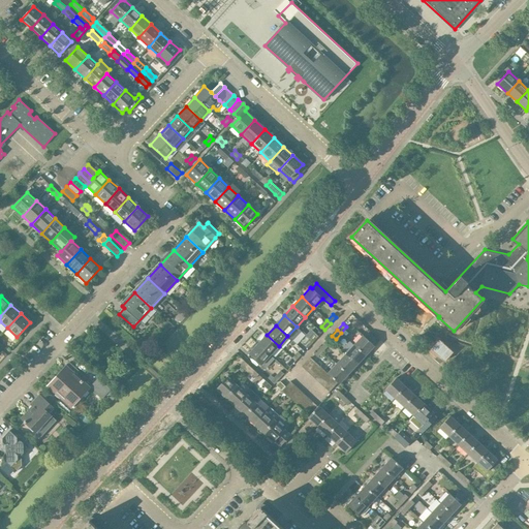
[(309,339),(313,342),(318,337),(314,334),(309,339)]
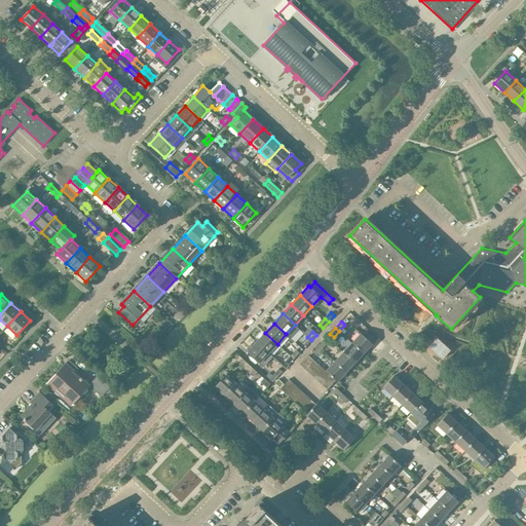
[(265,333),(257,342),(268,353),(277,344),(265,333)]
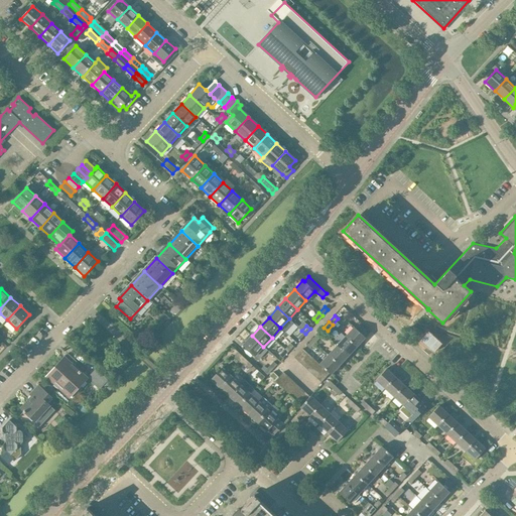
[(354,327),(345,337),(357,347),(365,338),(354,327)]
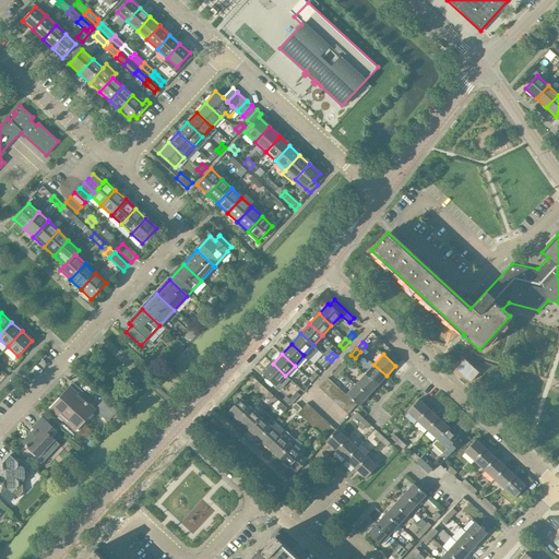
[(324,368),(331,361),(326,358),(321,365),(324,368)]
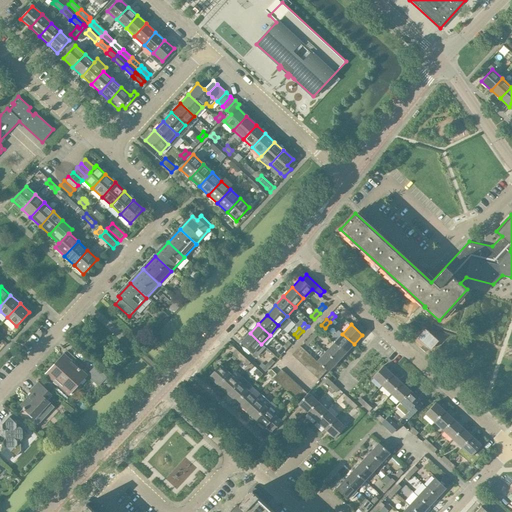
[(315,331),(309,337),(313,340),(318,334),(315,331)]
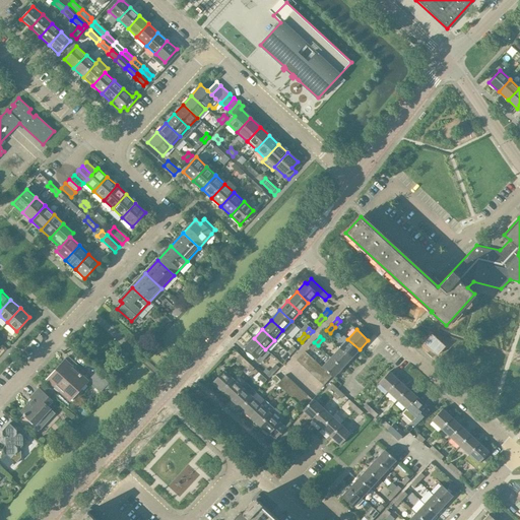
[(254,338),(245,348),(257,359),(261,363),(270,353),(265,349),(254,338)]
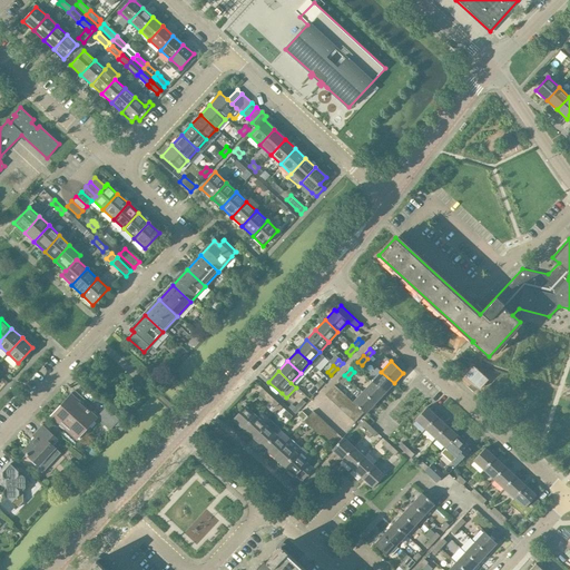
[(381,372),(372,382),(384,393),(394,383),(381,372)]
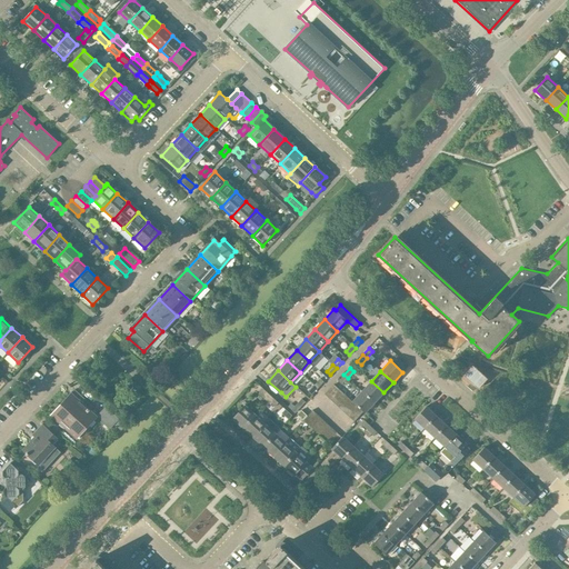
[(348,378),(343,375),(338,381),(341,385),(348,378)]
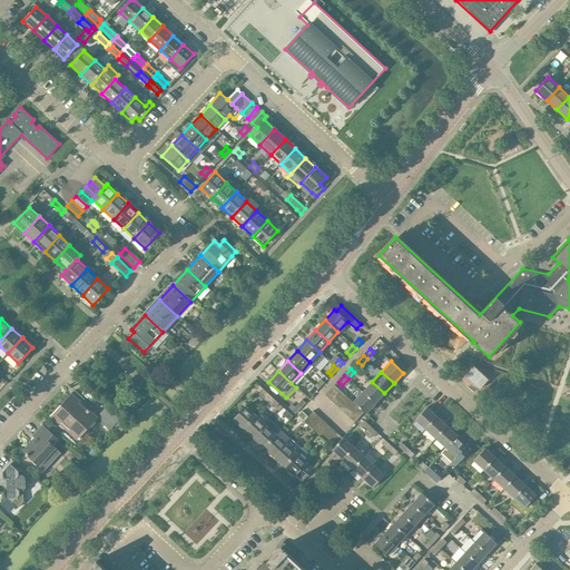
[(321,379),(314,386),(318,390),(325,383),(321,379)]
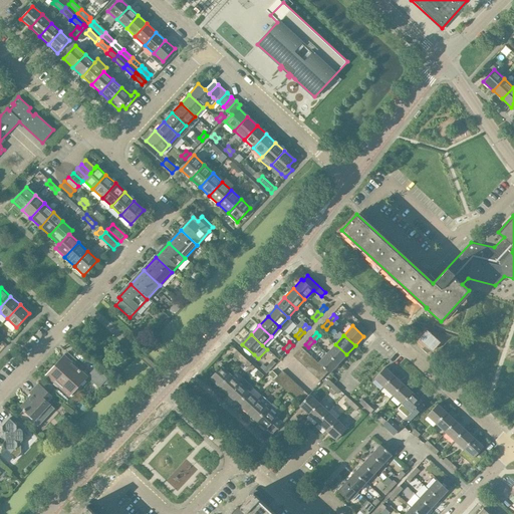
[(335,344),(327,353),(338,363),(346,354),(335,344)]
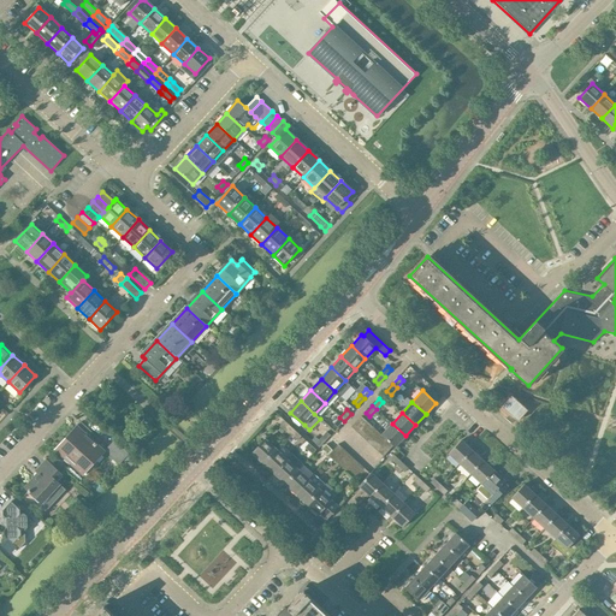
[(357,432),(367,421),(361,416),(351,427),(357,432)]
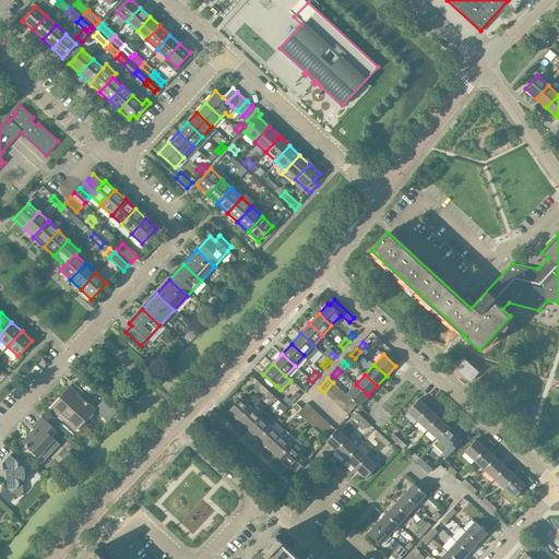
[(312,382),(308,379),(302,384),(306,388),(312,382)]
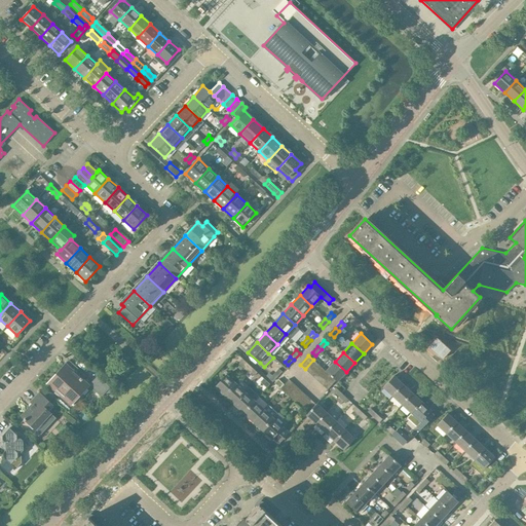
[(249,371),(252,368),(242,360),(238,365),(248,372),(249,371)]
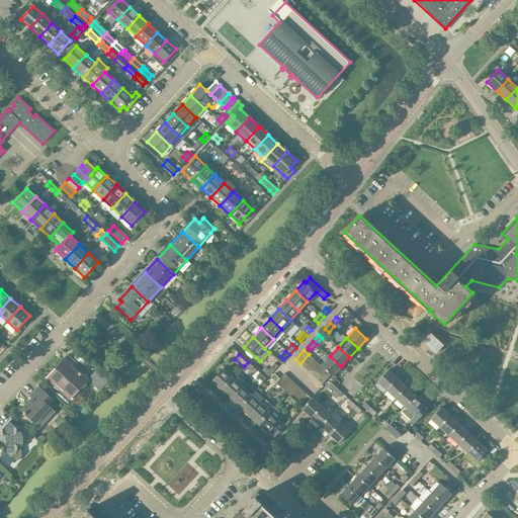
[(300,363),(305,367),(313,358),(309,354),(300,363)]
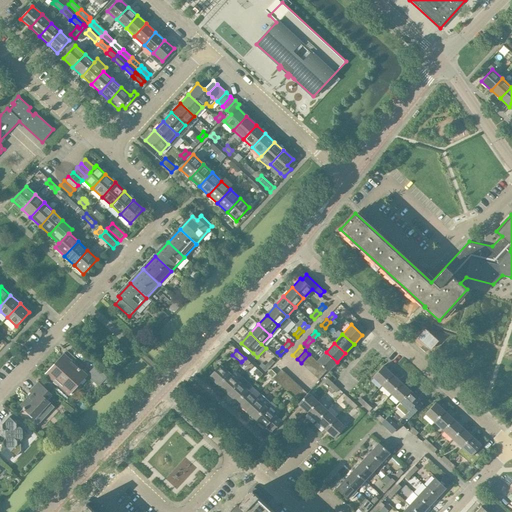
[(326,352),(317,361),(318,362),(322,366),(327,370),(328,372),(337,362),(326,352)]
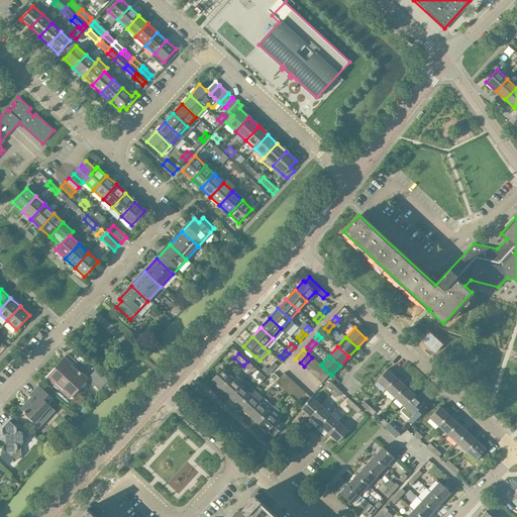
[(304,367),(309,371),(317,362),(312,357),(304,367)]
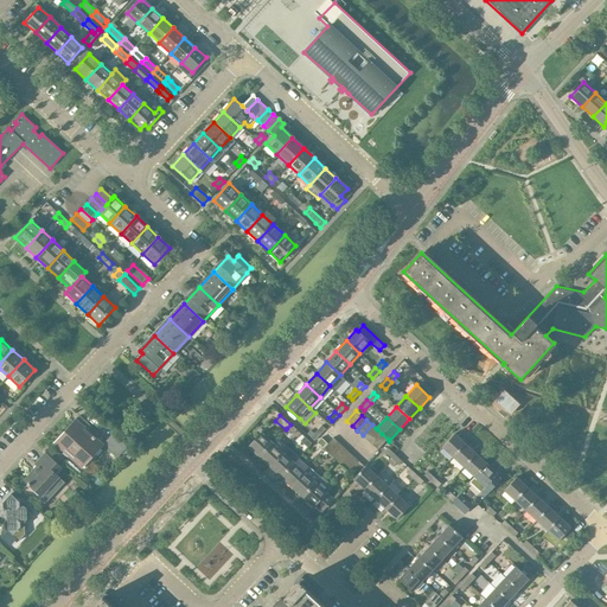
[(64,438),(57,445),(81,468),(102,445),(93,436),(94,432),(88,426),(84,428),(78,422),(70,430),(68,429),(62,435),(64,438)]
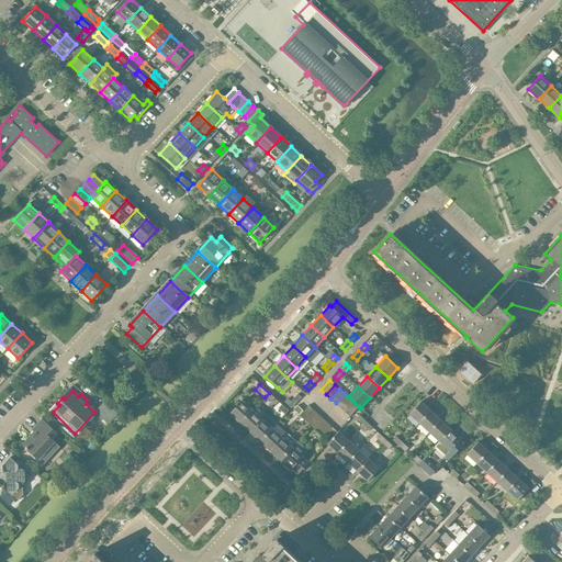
[(292,401),(288,405),(292,408),(295,404),(301,397),(298,393),(292,401)]
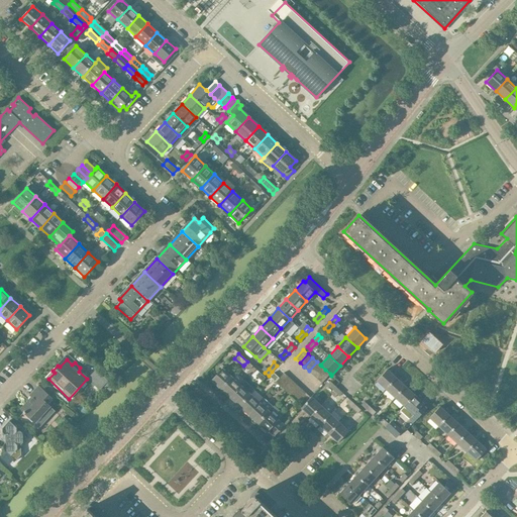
[(309,371),(313,375),(321,366),(320,365),(317,362),(309,371)]
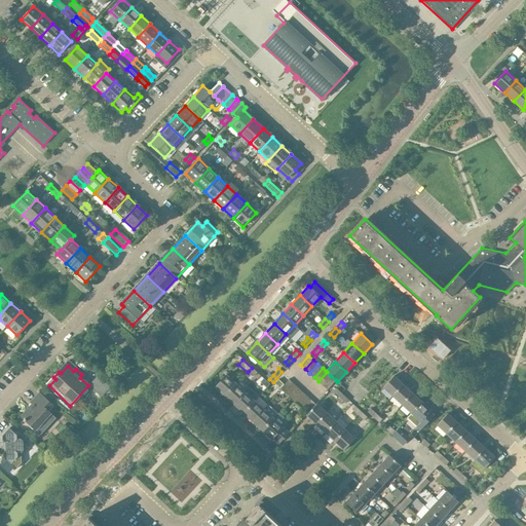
[(318,381),(323,385),(331,376),(327,372),(318,381)]
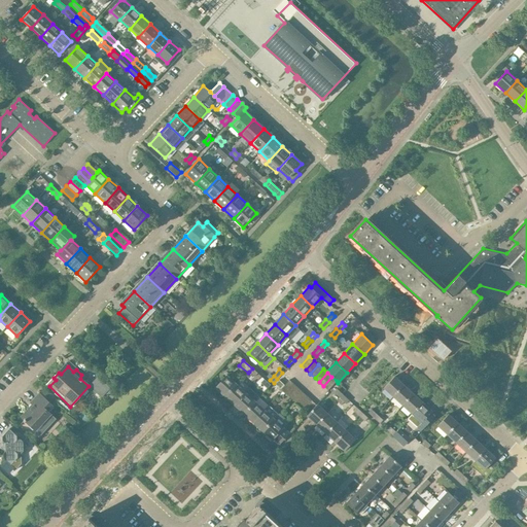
[(98,376),(89,386),(102,398),(110,388),(98,376)]
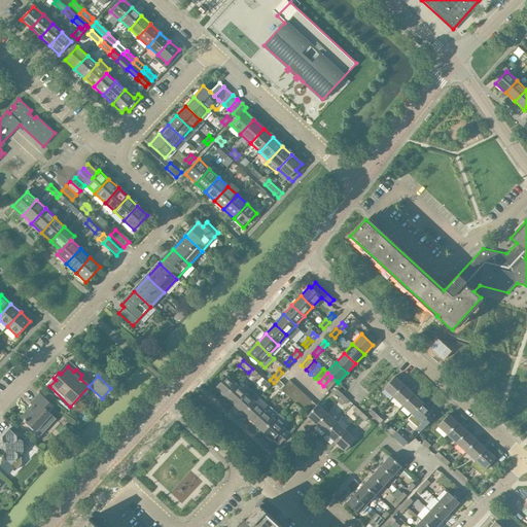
[(215,388),(225,397),(237,385),(226,376),(215,388)]
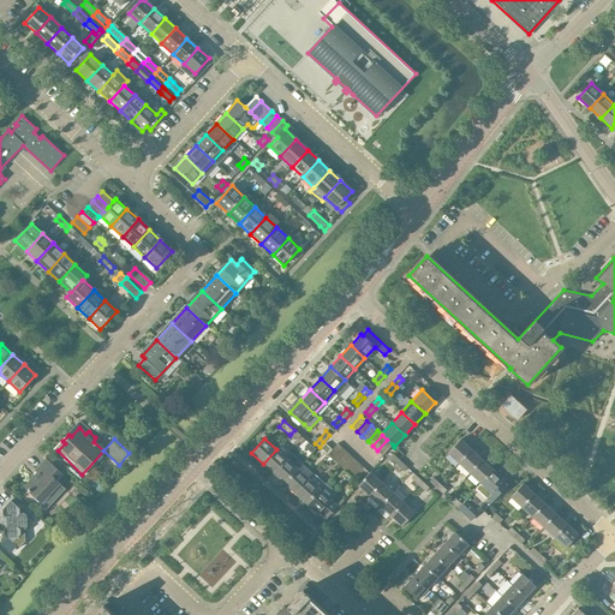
[(447,453),(459,464),(472,449),(460,439),(447,453)]
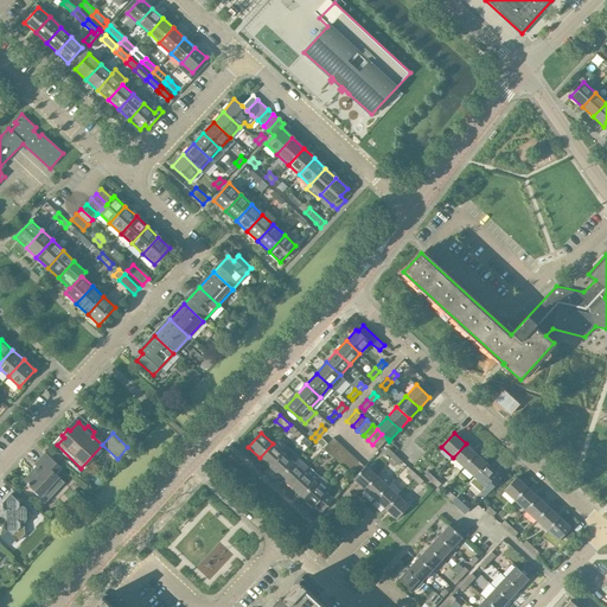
[(388,439),(382,434),(372,445),(378,449),(388,439)]
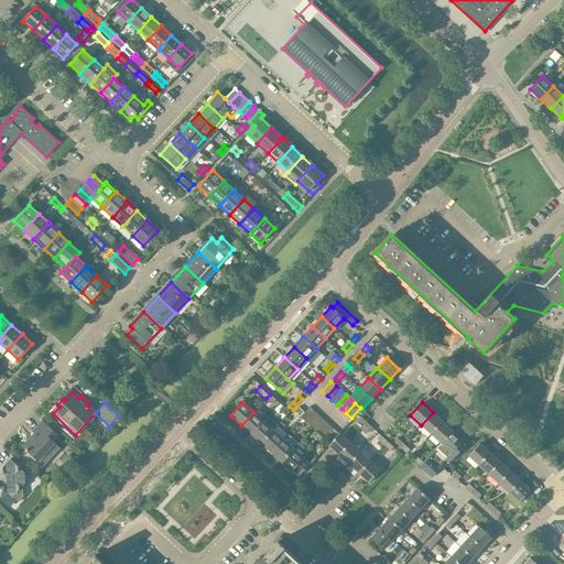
[(290,412),(282,405),(279,410),(286,415),(290,412)]
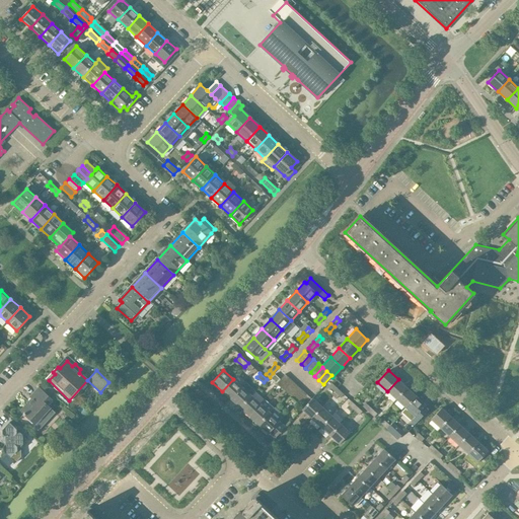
[(277,383),(283,389),(291,380),(285,374),(280,379),(277,383)]
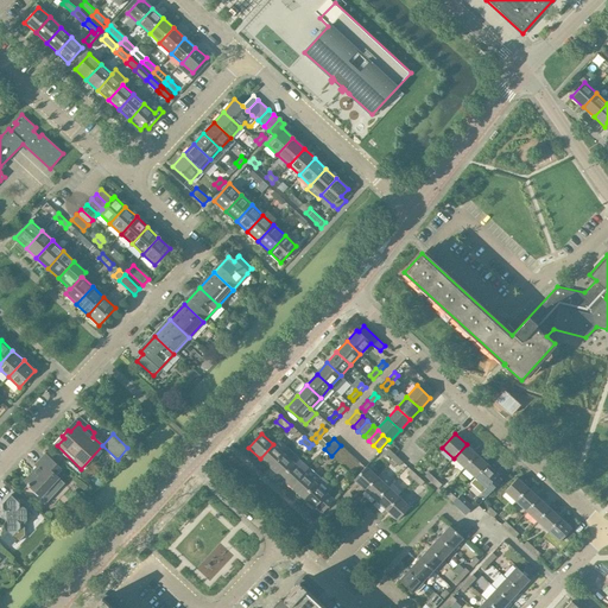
[(317,443),(324,449),(328,444),(322,439),(317,443)]
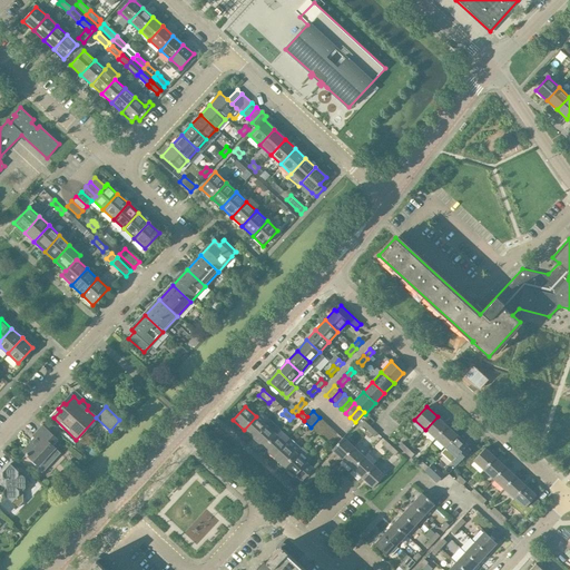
[(244,430),(254,439),(266,425),(256,416),(244,430)]
